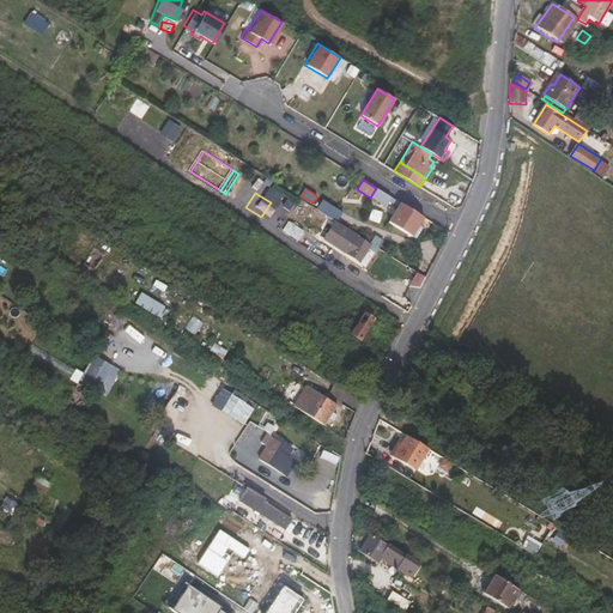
[(400,204),(389,196),(387,200),(398,207),(400,204)]
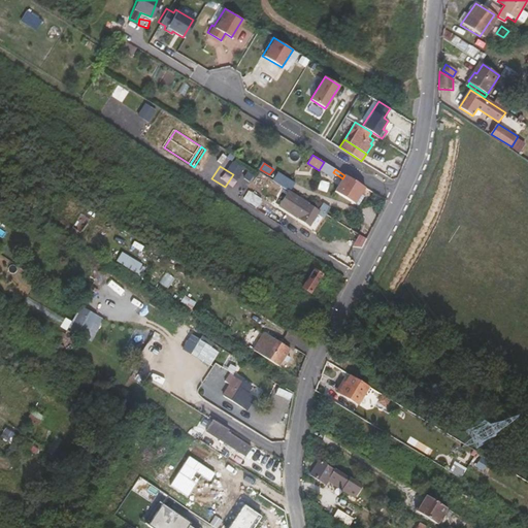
[(295,183),(277,172),(274,177),(292,189),(295,183)]
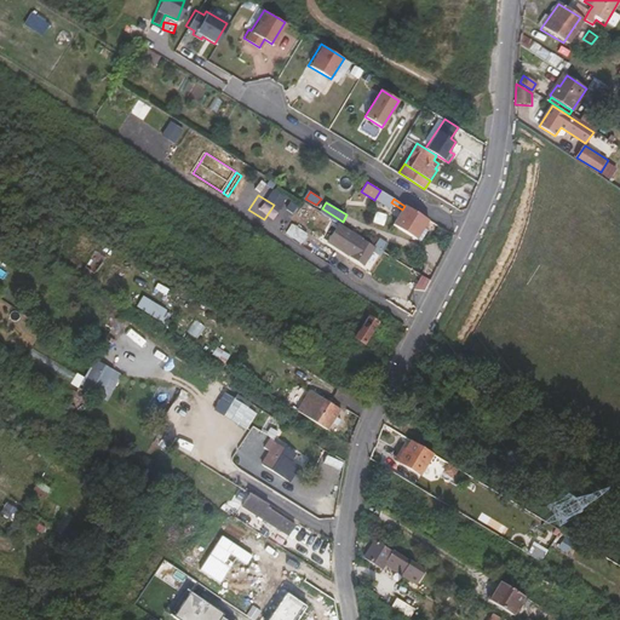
[(424,217),(405,206),(402,210),(394,224),(417,239),(429,219),(424,217)]
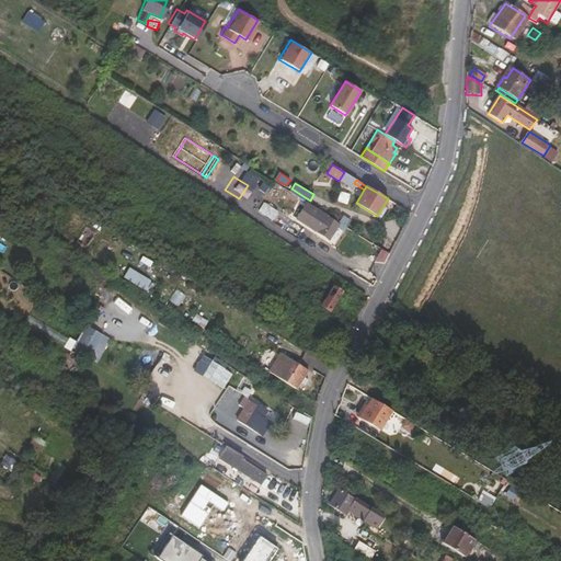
[(388,190),(384,196),(388,198),(397,204),(401,198),(388,190)]
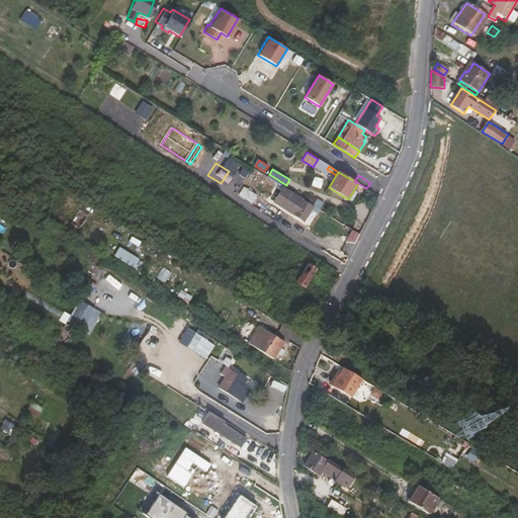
[(303,201),(304,199),(284,187),(274,202),(294,213),(303,201)]
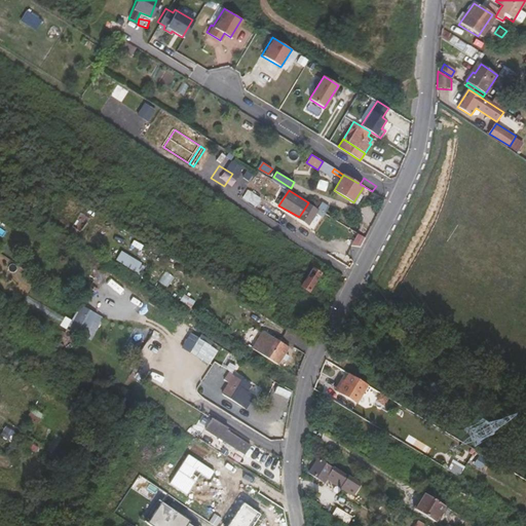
[(316,211),(307,204),(299,217),(308,223),(316,211)]
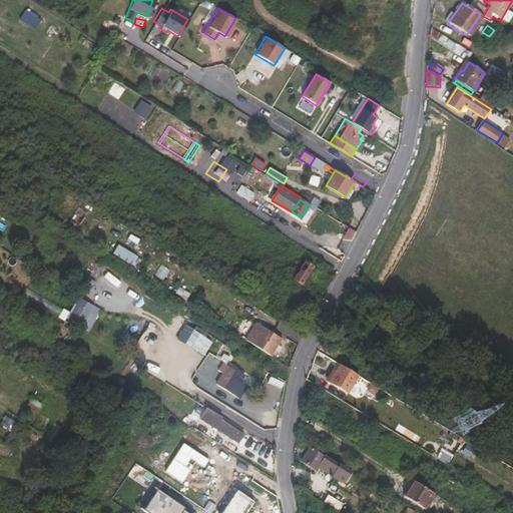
[(313,268),(275,242),(271,249),(300,269),(293,279),(302,284),(313,268)]
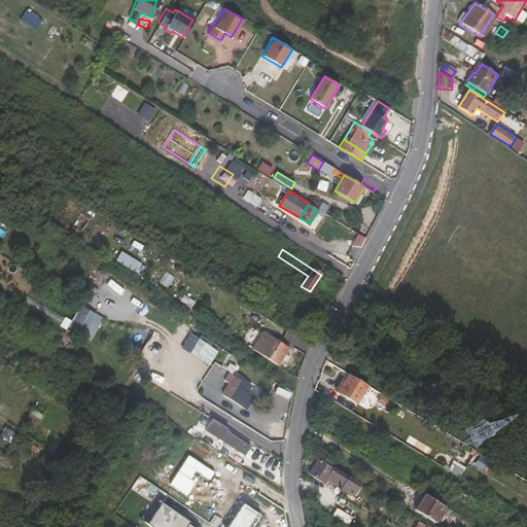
[(123,252),(116,261),(138,275),(143,267),(123,252)]
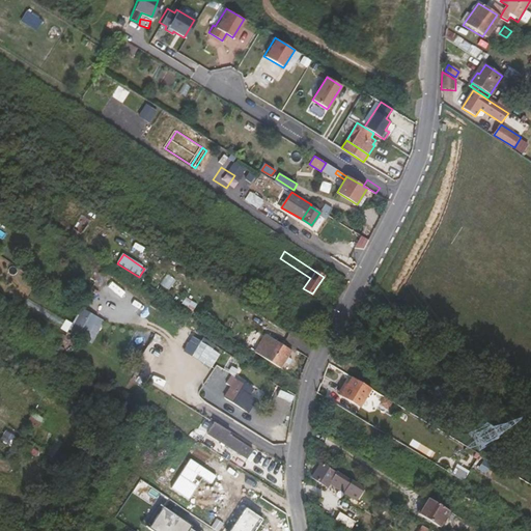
[(86,323),(76,316),(67,331),(78,337),(86,323)]
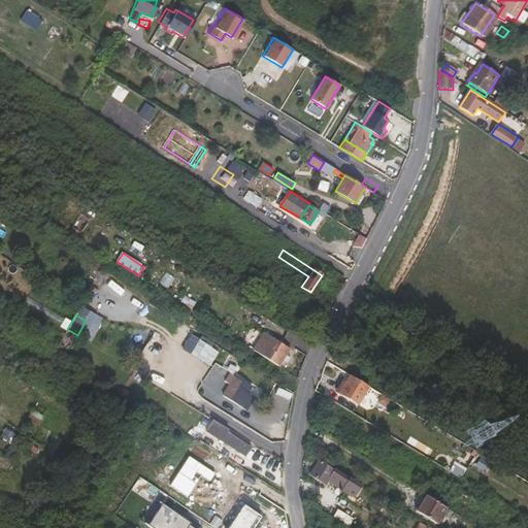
[(252,349),(279,366),(284,360),(288,362),(290,357),(287,355),(291,349),(281,342),(279,343),(262,332),(252,349)]
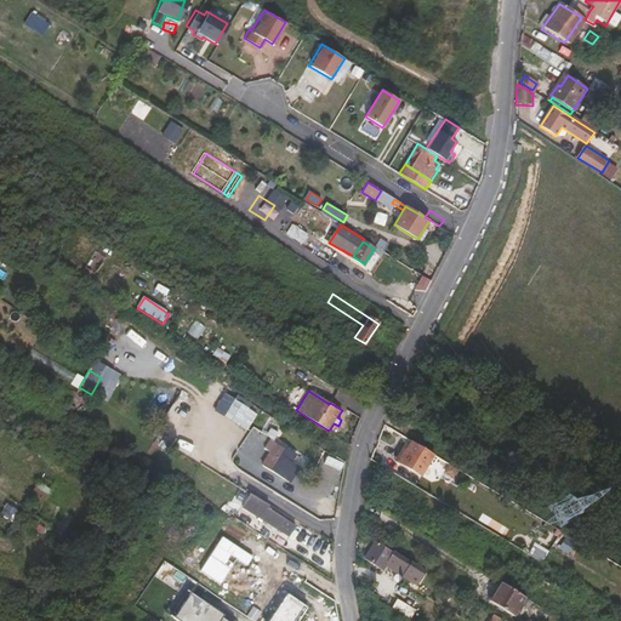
[(248,432),(257,414),(224,394),(214,412),(248,432)]
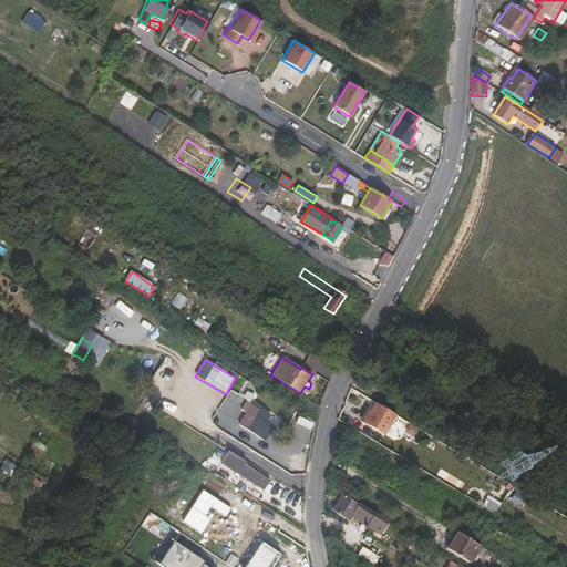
[(384,435),(397,415),(375,402),(364,422),(384,435)]
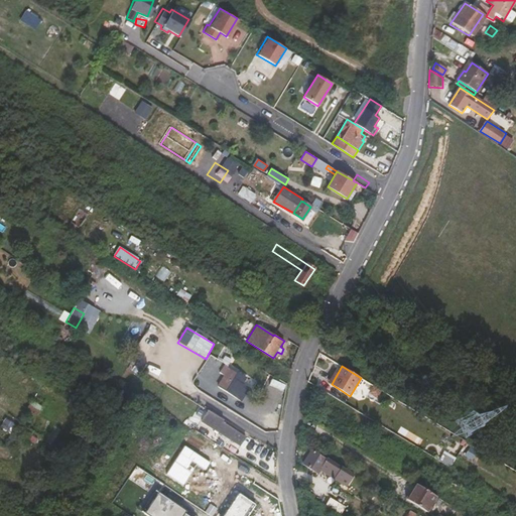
[(223,379),(240,390),(243,385),(247,379),(230,368),(223,379)]
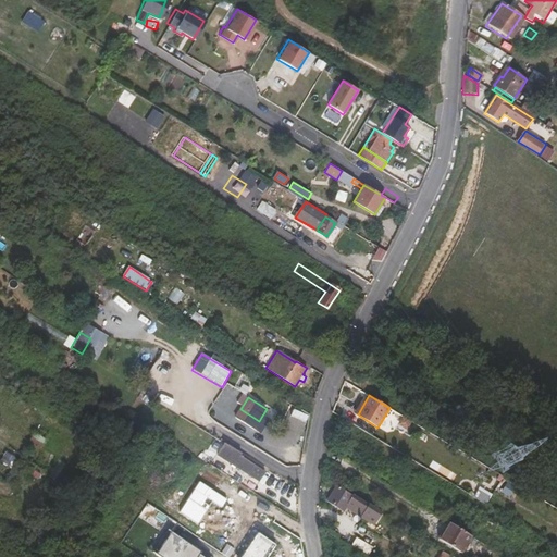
[(254,429),(259,421),(240,409),(235,418),(254,429)]
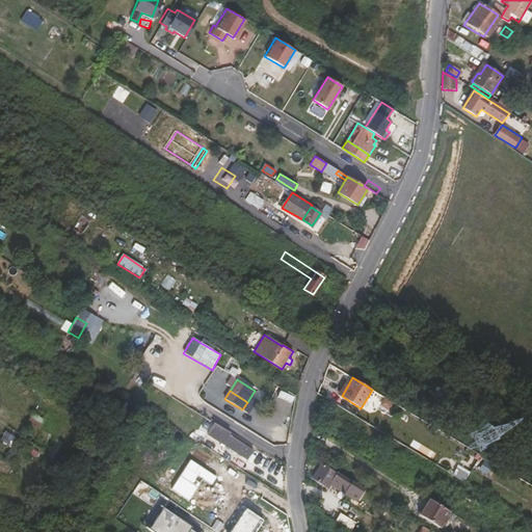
[(246,413),(250,404),(247,402),(242,409),(246,413)]
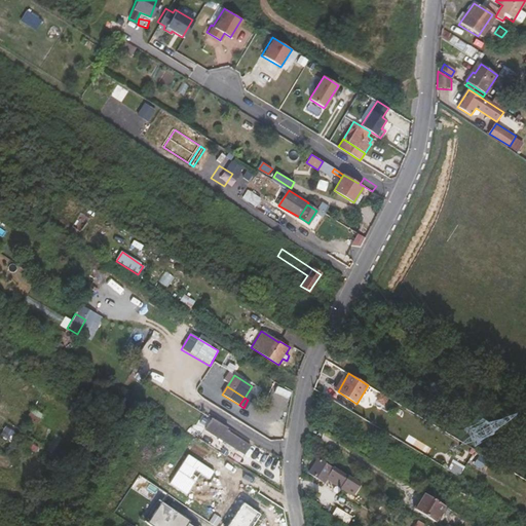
[(37,411),(27,405),(25,409),(35,415),(37,411)]
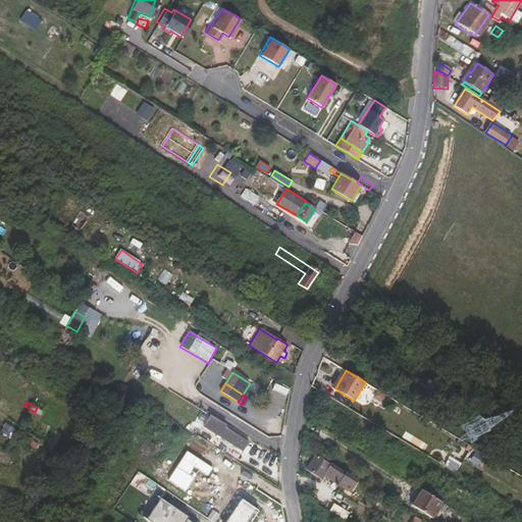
[(224,427),(225,425),(210,415),(204,425),(242,450),(248,441),(224,427)]
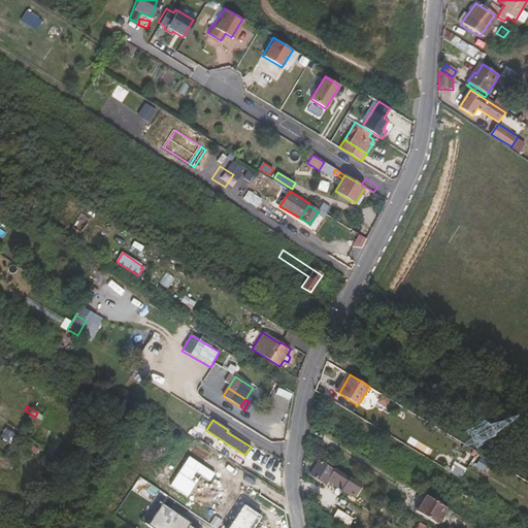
[(2,423),(0,425),(0,427),(9,433),(12,429),(2,423)]
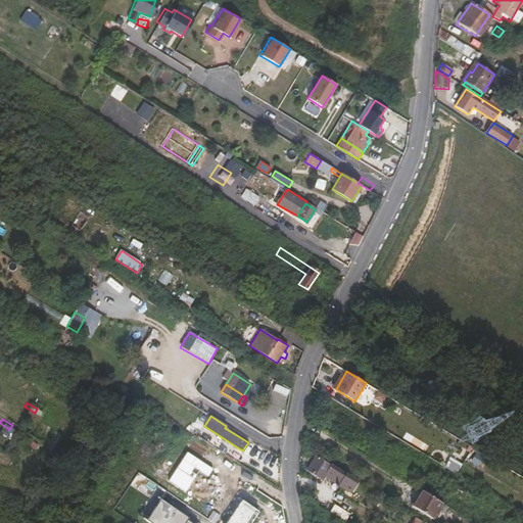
[(22,431),(19,436),(30,442),(33,438),(22,431)]
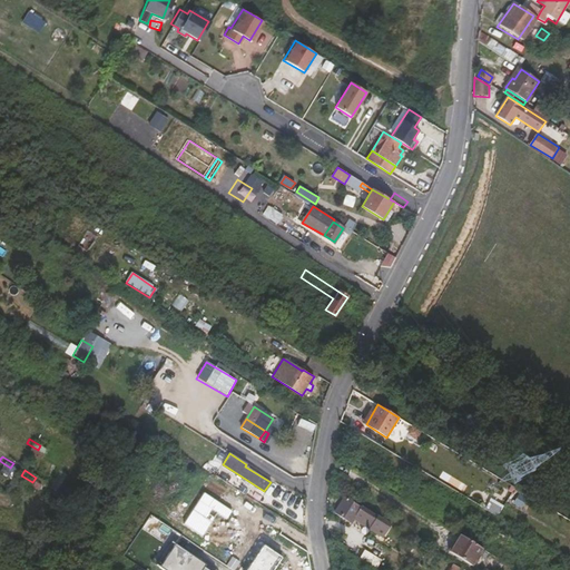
[(345,495),(334,512),(347,520),(353,512),(371,522),(375,514),(345,495)]
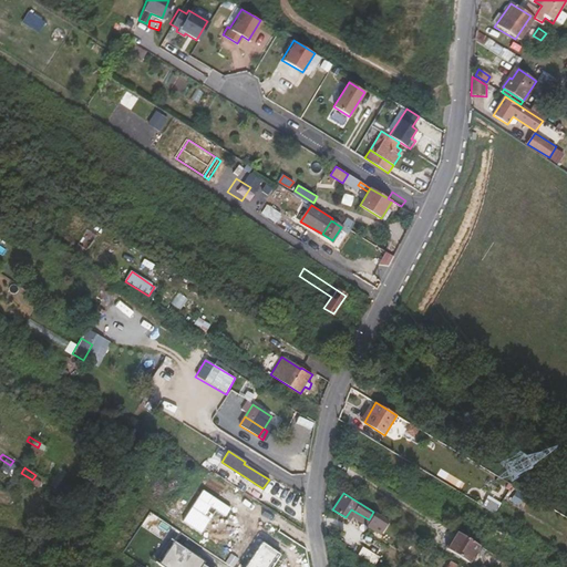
[(478,545),(457,532),(446,548),(468,562),(478,545)]
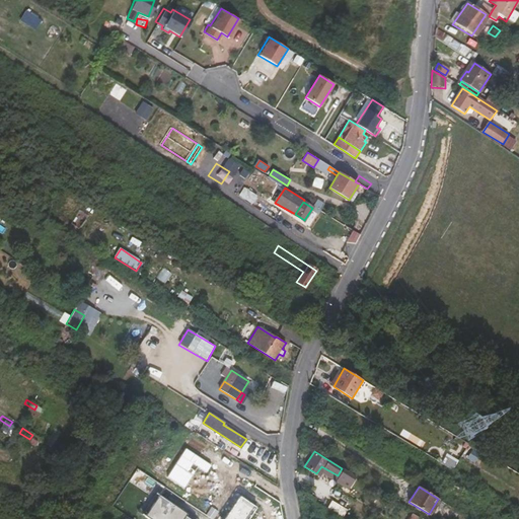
[(143,515),(148,518),(190,518),(186,516),(181,513),(182,511),(157,494),(143,515)]
